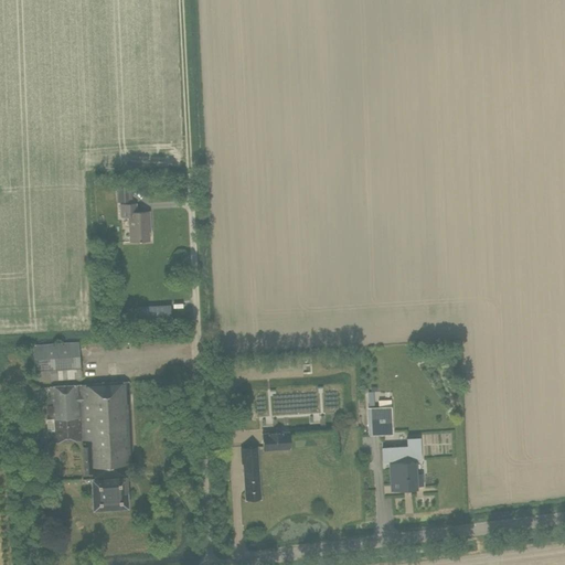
[(132,202),(131,187),(116,187),(117,202),(132,202)]
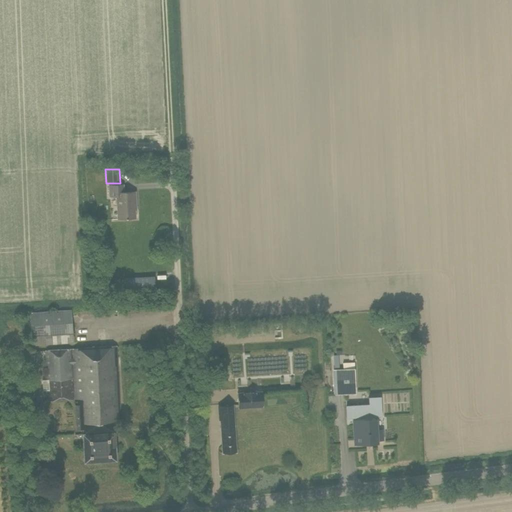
[(121,192),(121,184),(108,185),(108,197),(116,196),(117,219),(133,218),(133,210),(134,210),(133,191),(121,192)]
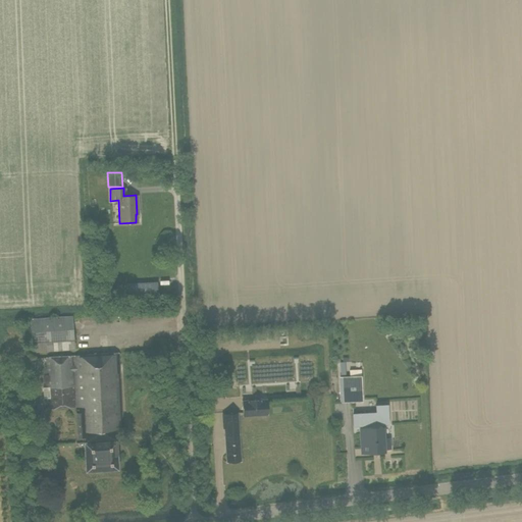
[(158,294),(157,281),(126,282),(127,295),(158,294)]
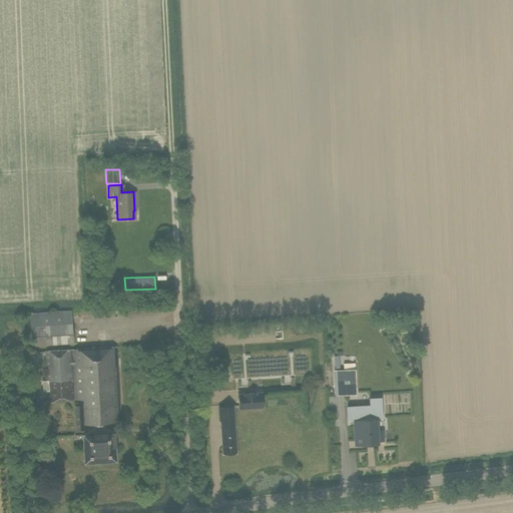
[(72,335),(72,324),(71,311),(30,313),(32,345),(73,343),(72,335)]
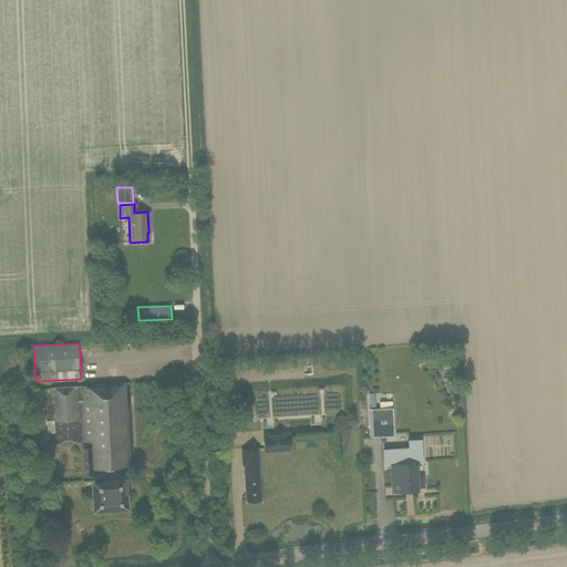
[(132,473),(127,382),(49,388),(52,444),(82,442),(83,476),(90,476),(92,512),(127,509),(125,473),(132,473)]
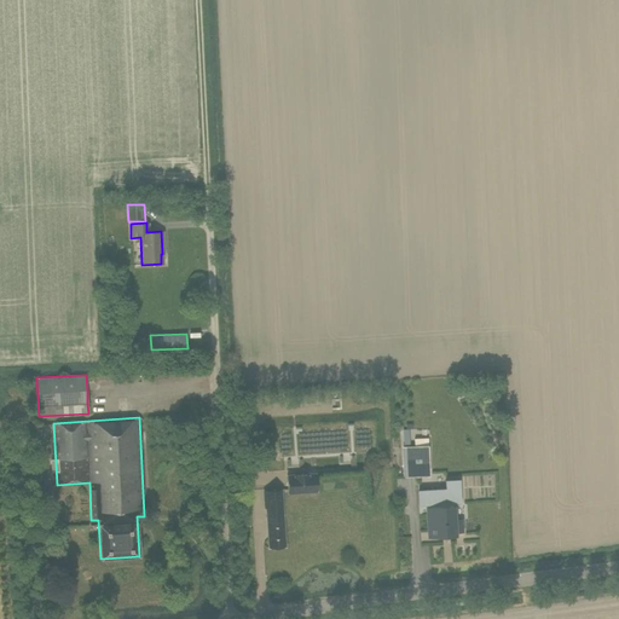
[(429,475),(428,438),(415,439),(415,446),(404,447),(406,476),(429,475)]
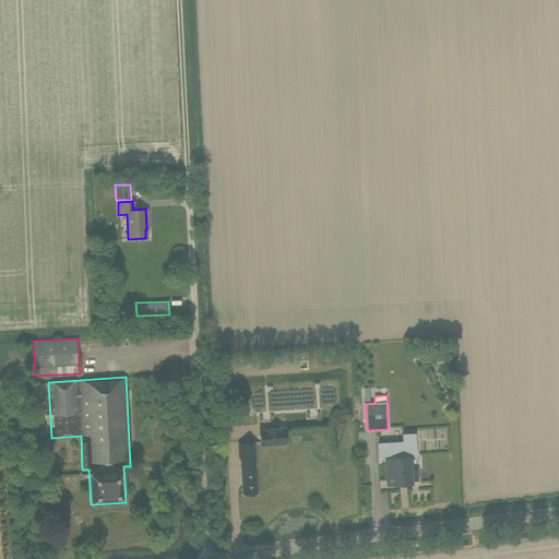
[(286,442),(286,427),(259,429),(260,444),(286,442)]
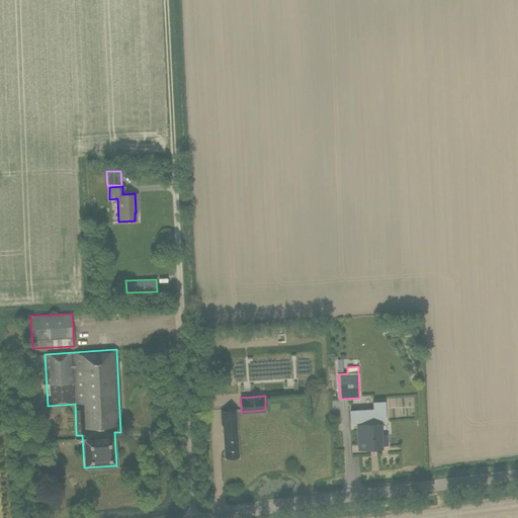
[(380,435),(379,424),(378,424),(378,421),(386,421),(385,401),(372,402),(373,409),(350,410),(351,423),(359,423),(359,425),(358,425),(360,449),(380,447),(380,445),(387,445),(387,434),(380,435)]
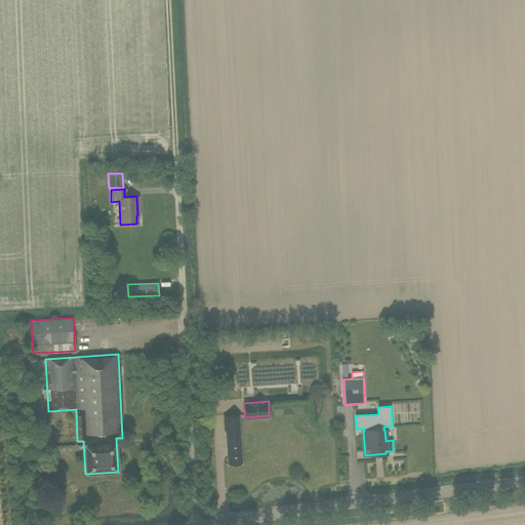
[(241,463),(237,415),(224,415),(228,465),(241,463)]
